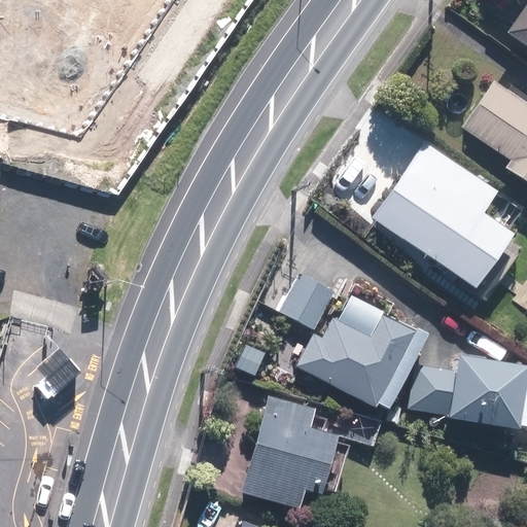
[(526,7),(508,34),(526,46),(526,7)]
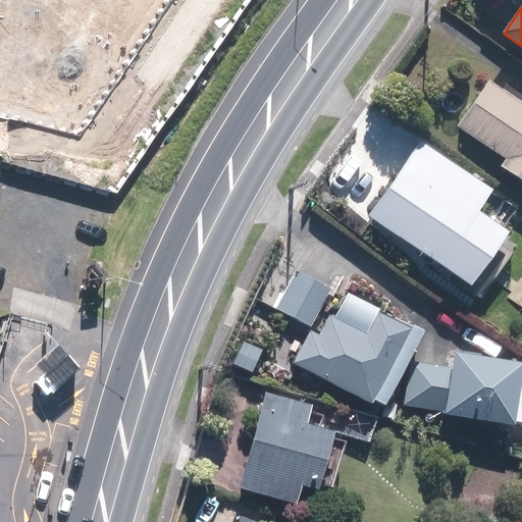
[(521,101),(491,81),(459,127),(508,161),(503,169),(521,183),(521,101)]
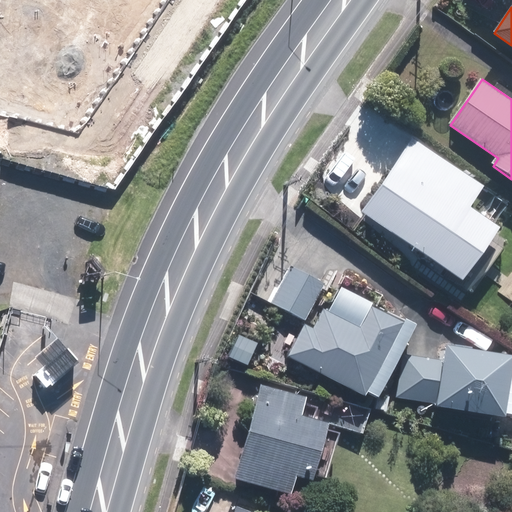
[(411,136),(360,211),(476,289),(507,242),(496,235),(503,226),(474,207),(488,187),(411,136)]
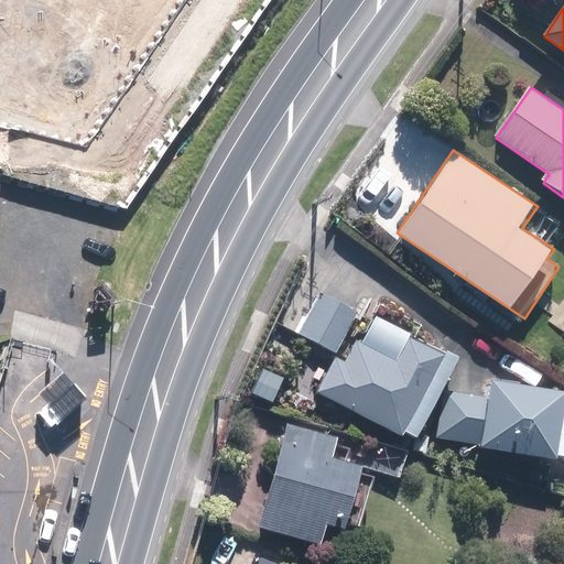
[(317,291),(296,333),(338,353),(358,311),(317,291)]
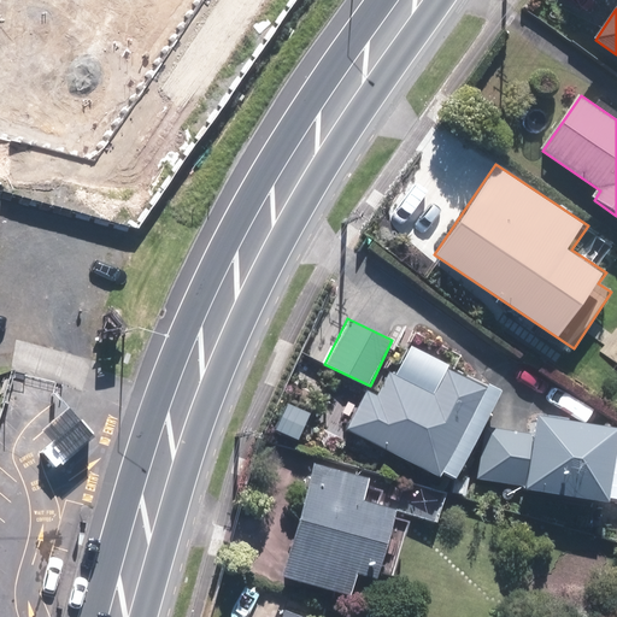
[(365,392),(347,428),(453,479),(497,387),(435,357),(422,383),(389,368),(375,397),(365,392)]
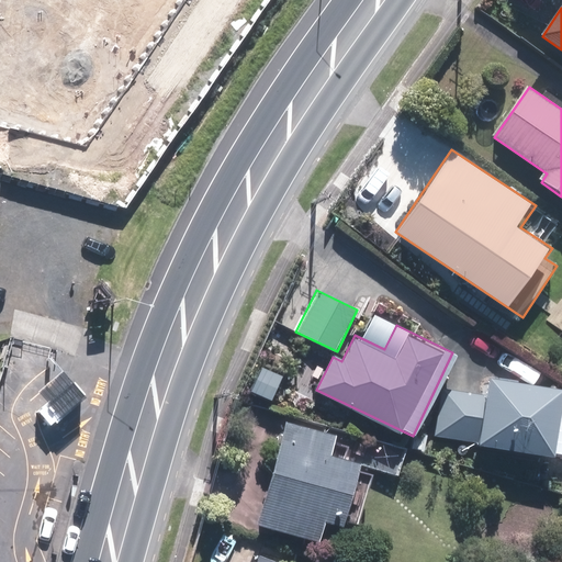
[(544,480),(561,481),(561,449),(561,450),(561,448),(561,382),(484,378),(483,390),(439,386),(436,437),(481,439),(480,447),(546,450),(544,480)]
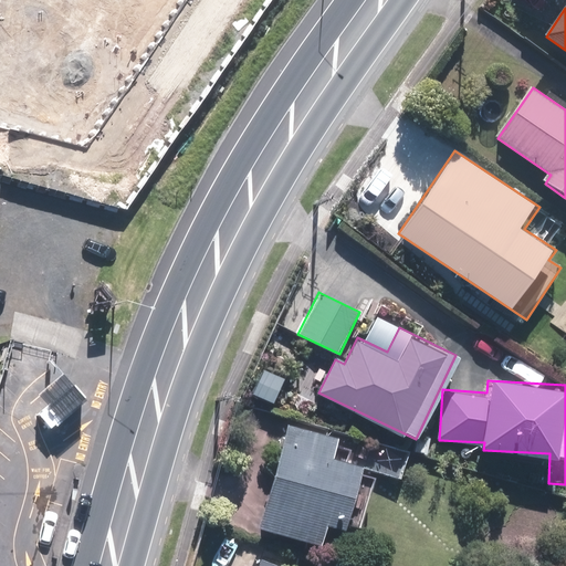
[(335,437),(284,425),(261,525),(324,540),(328,521),(348,526),(364,459),(331,451),(335,437)]
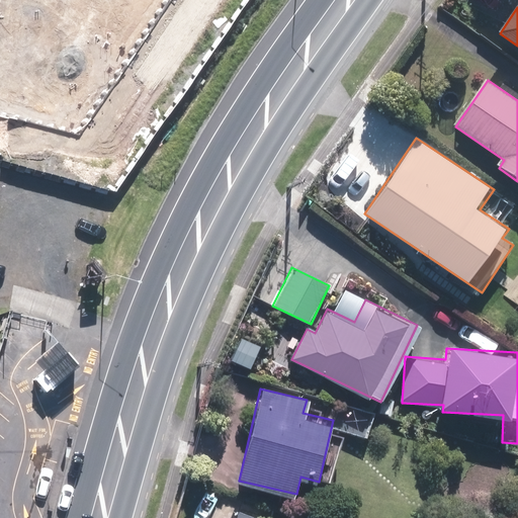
[(271,517),(243,506),(238,517),(311,517),(299,513),(297,517),(271,517)]
